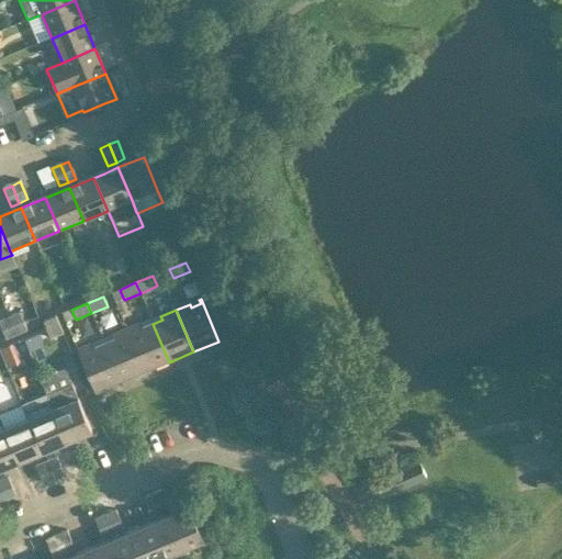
[(19,313),(9,317),(17,336),(27,332),(19,313)]
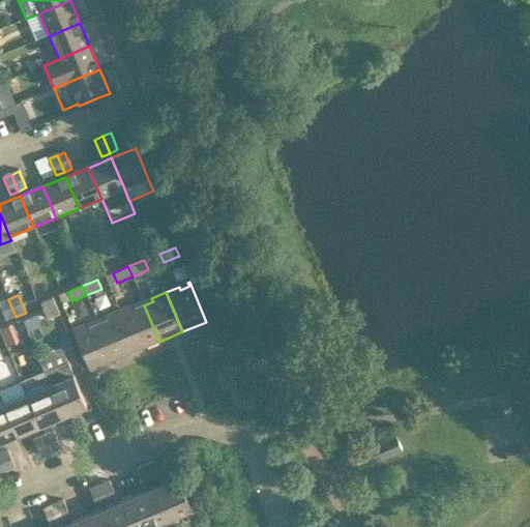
[(8,299),(0,302),(0,308),(6,321),(16,317),(8,299)]
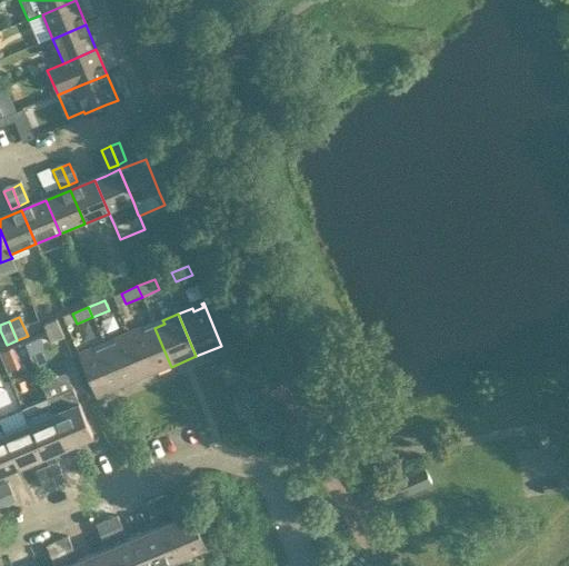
[(56,321),(43,326),(51,345),(63,339),(56,321)]
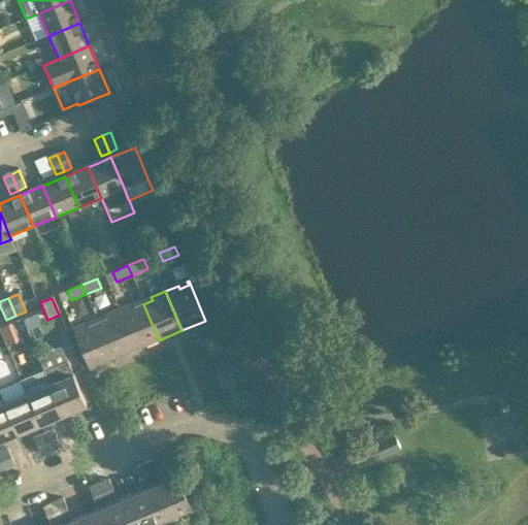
[(133,304),(119,310),(136,350),(159,340),(143,304),(134,308),(133,304)]
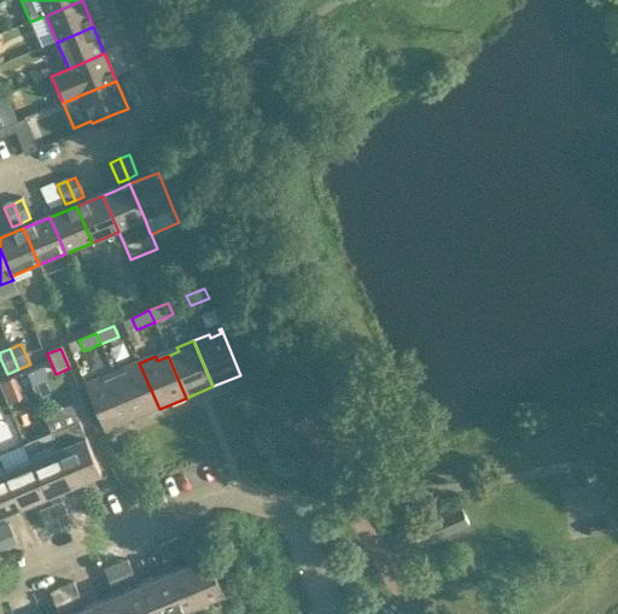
[(126,374),(115,379),(132,420),(159,409),(139,363),(124,369),(126,374)]
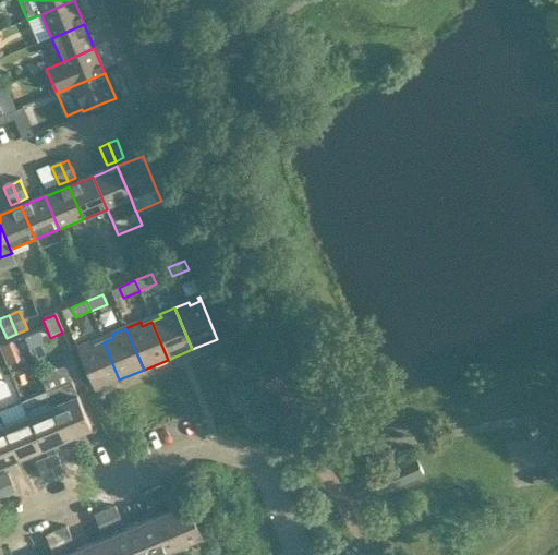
[(119,379),(104,342),(94,346),(93,342),(76,349),(94,390),(119,379)]
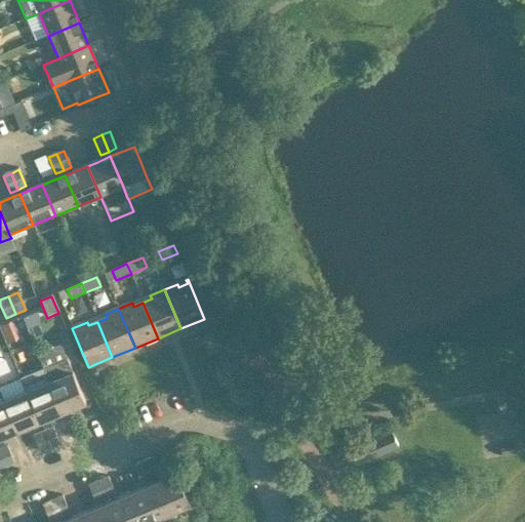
[(68,361),(44,371),(62,413),(85,403),(68,361)]
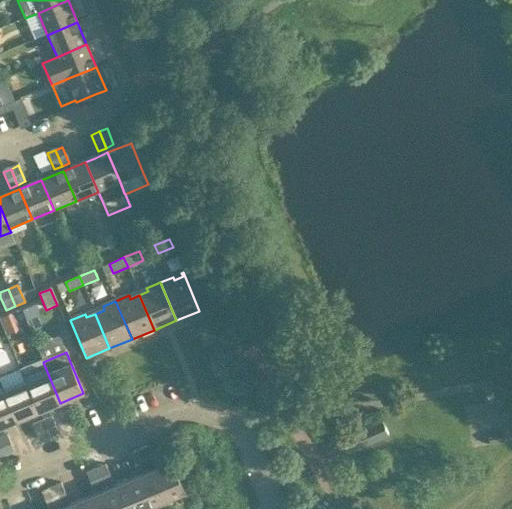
[(42,359),(19,369),(20,370),(25,382),(26,382),(38,412),(60,403),(43,362),(42,359)]
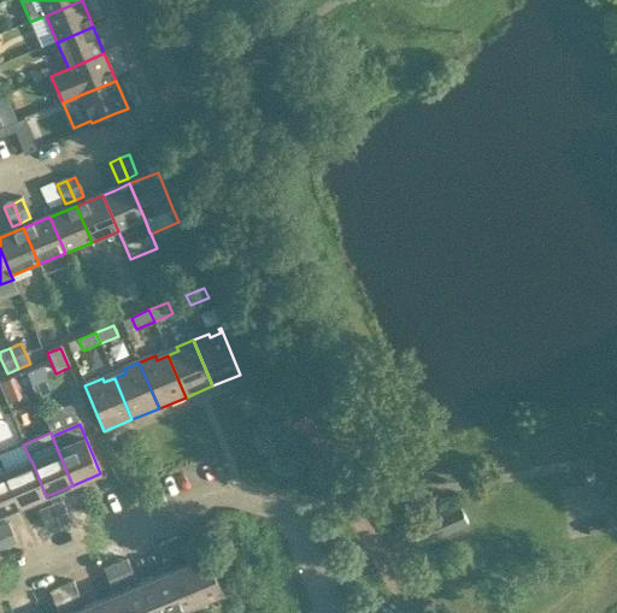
[(23,446),(0,455),(0,461),(4,471),(19,507),(46,496),(31,460),(30,460),(29,461),(23,446)]
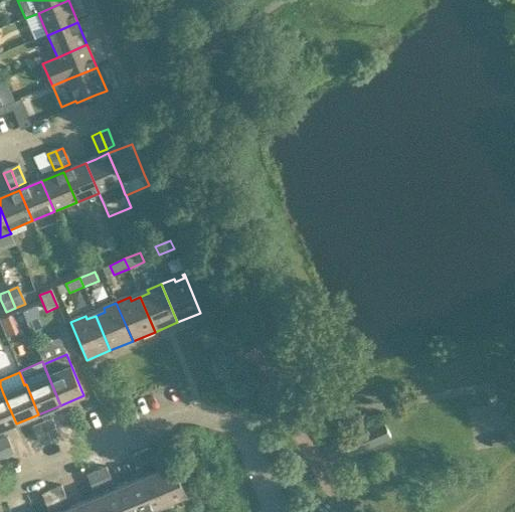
[(0,431),(16,423),(3,393),(0,385),(0,431)]
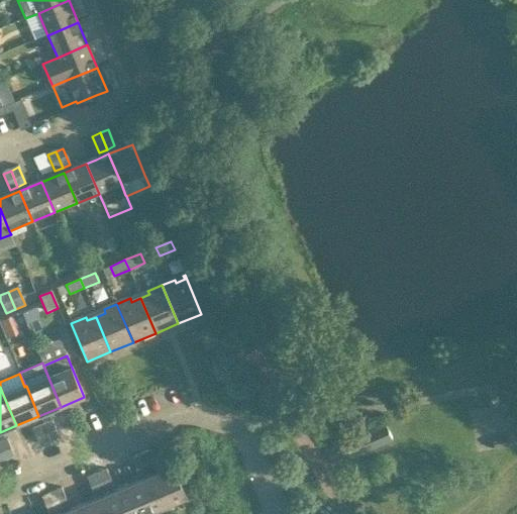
[(52,421),(42,425),(49,441),(59,437),(52,421)]
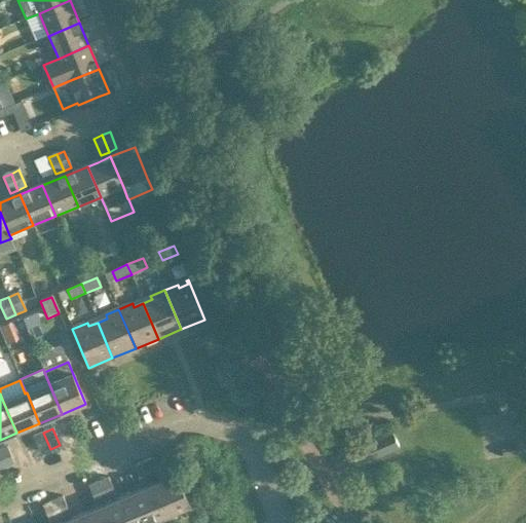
[(399,448),(391,432),(350,449),(358,465),(399,448)]
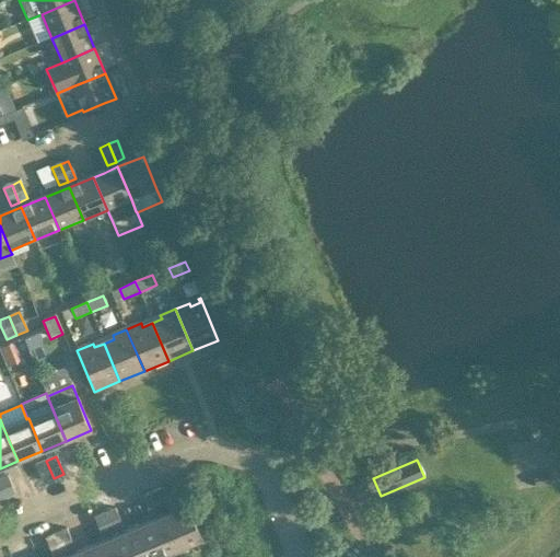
[(54,478),(46,461),(35,465),(43,483),(54,478)]
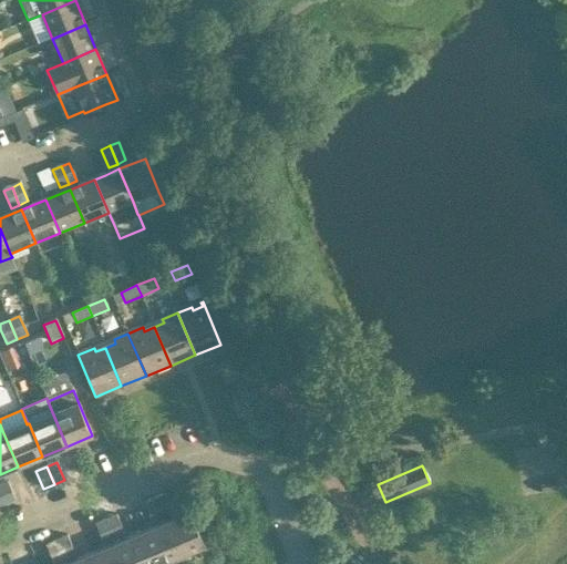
[(16,501),(8,483),(0,485),(0,493),(4,505),(16,501)]
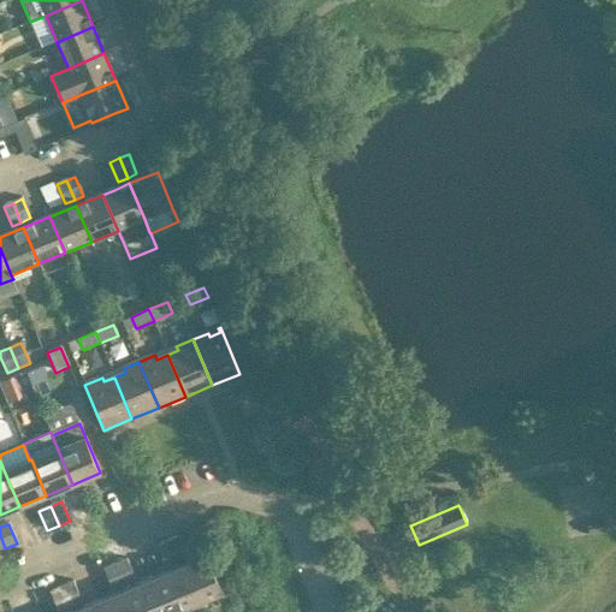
[(188,558),(181,538),(169,542),(177,562),(188,558)]
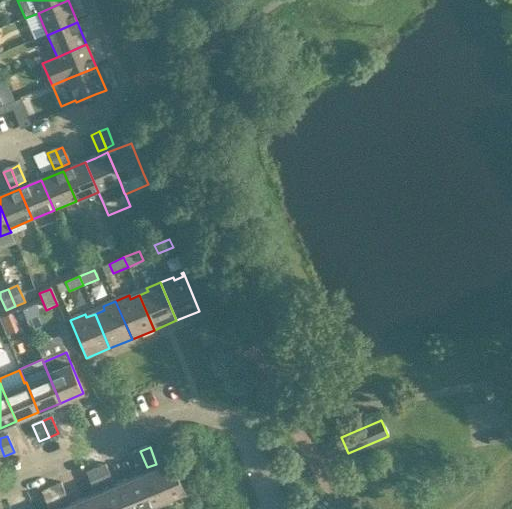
[(147,467),(140,451),(131,455),(137,472),(147,467)]
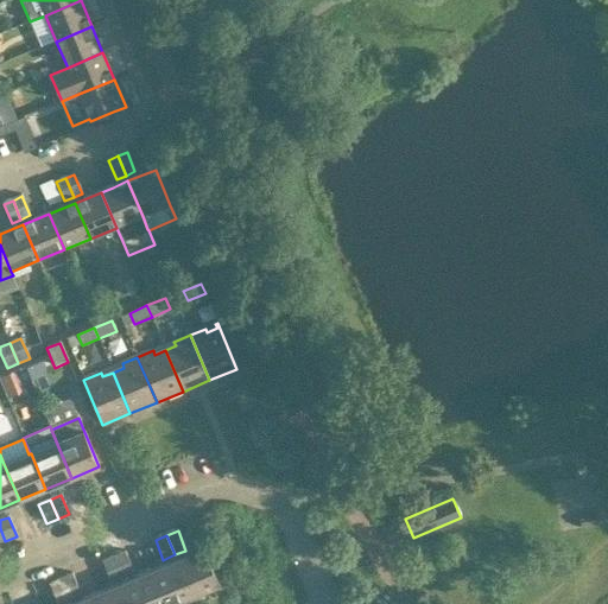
[(204,550),(177,560),(192,596),(220,585),(204,550)]
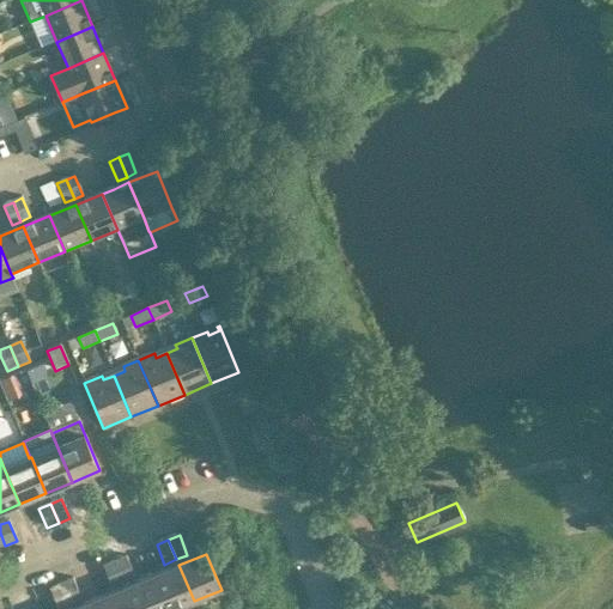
[(134,577),(127,558),(115,562),(123,582),(134,577)]
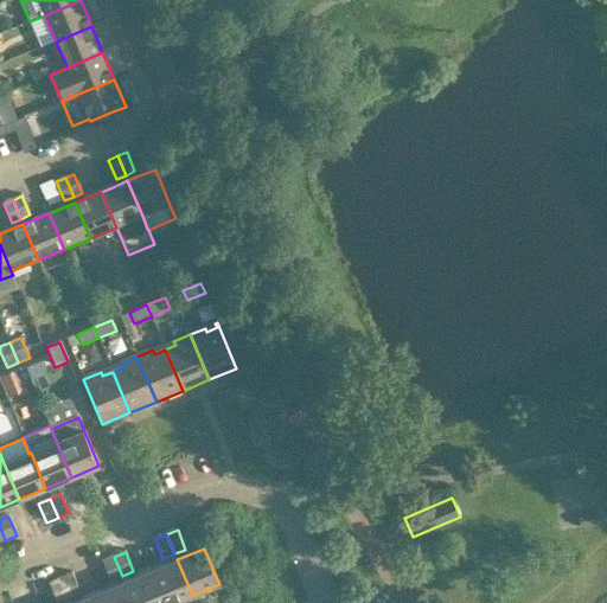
[(122,576),(114,557),(102,560),(110,581),(122,576)]
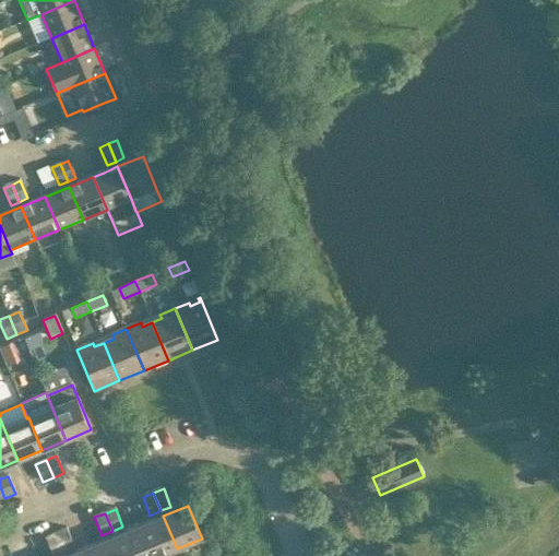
[(163,516),(139,527),(152,555),(180,555),(177,548),(163,516)]
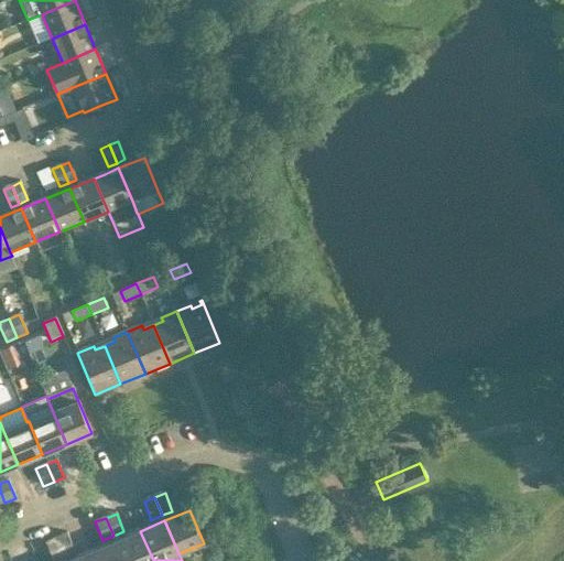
[(153,560),(140,531),(116,541),(123,560),(153,560)]
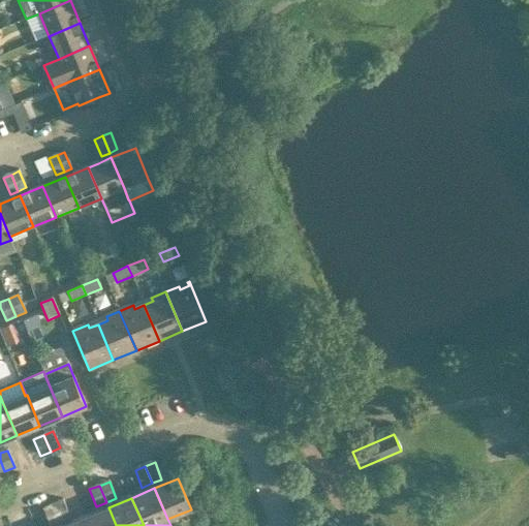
[(63,500),(60,501),(53,504),(60,521),(70,518),(63,500)]
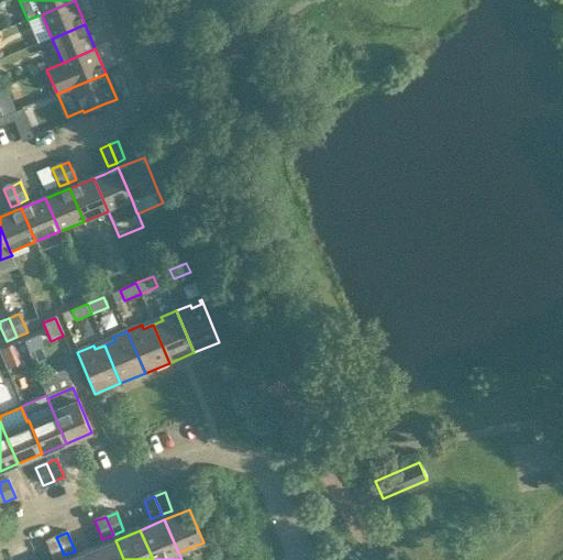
[(64,555),(56,537),(46,541),(53,559),(55,559),(64,555)]
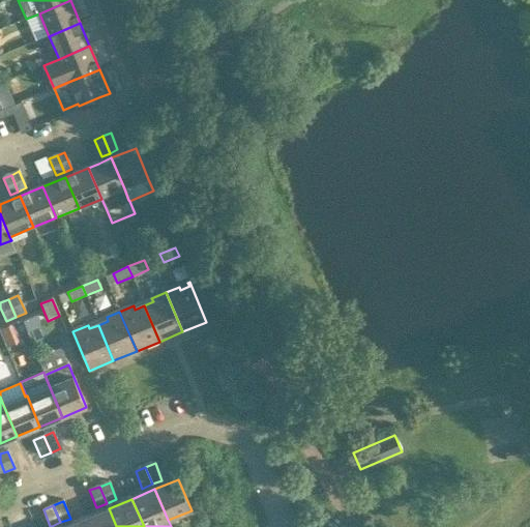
[(86,518),(89,526),(116,526),(109,508),(86,518)]
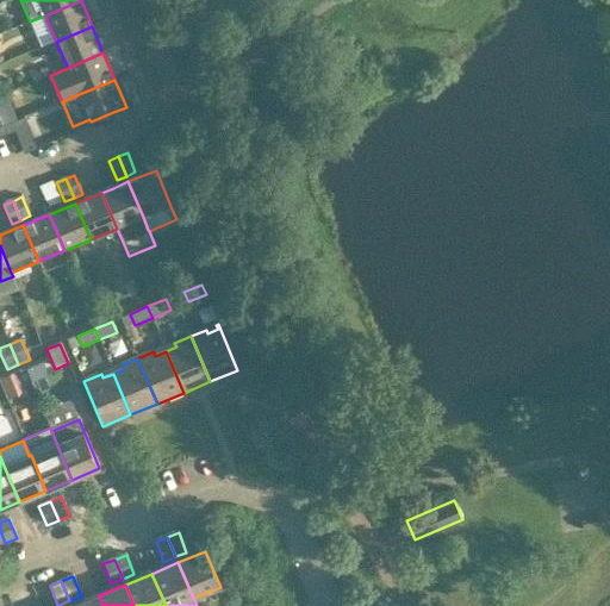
[(103,605),(99,595),(78,605),(103,605)]
